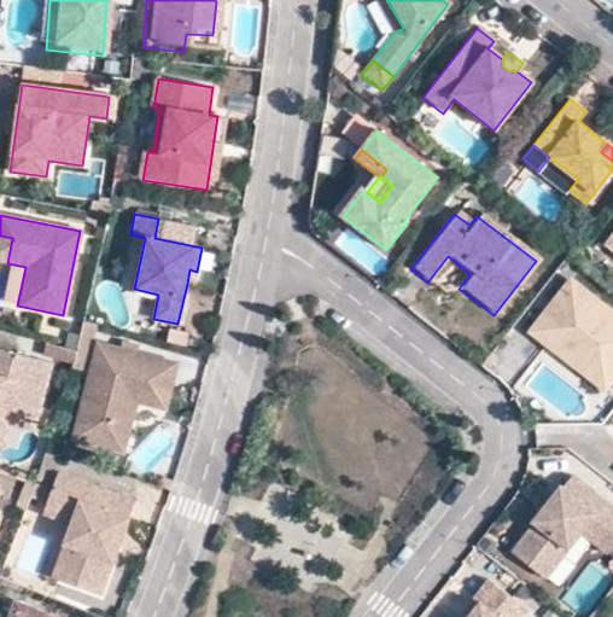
[(193,226),(158,219),(155,238),(190,245),(193,226)]
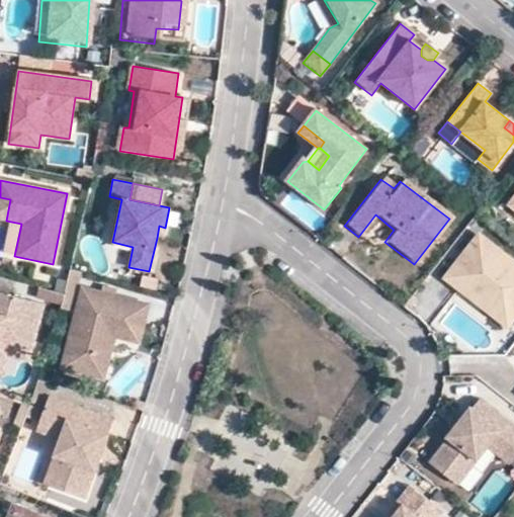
[(10,199),(0,197),(0,219),(6,221),(10,199)]
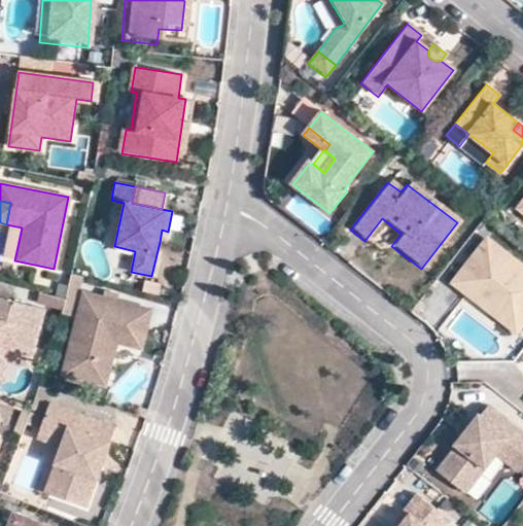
[(166,243),(168,232),(162,230),(160,242),(166,243)]
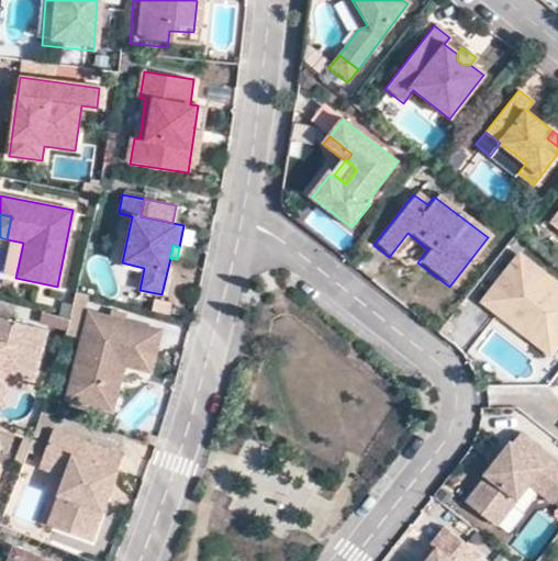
[(557,336),(557,292),(513,258),(489,290),(478,303),(512,328),(522,327),(532,335),(533,345),(545,354),(557,336)]
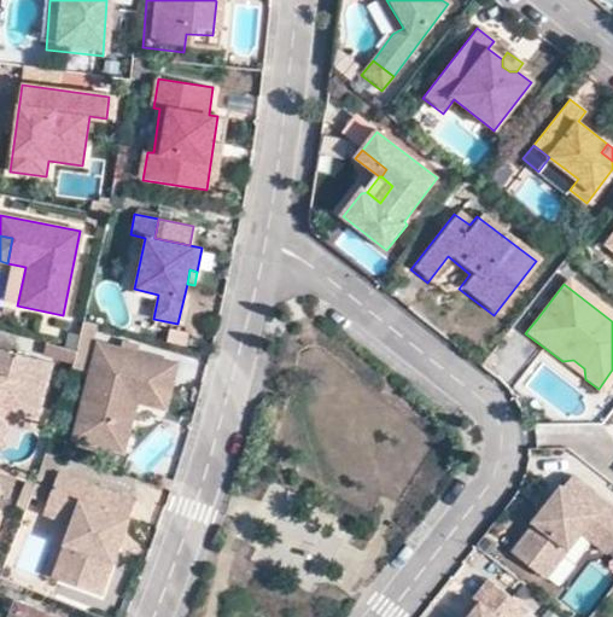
[(157,406),(169,359),(97,342),(73,437),(123,450),(136,400),(157,406)]
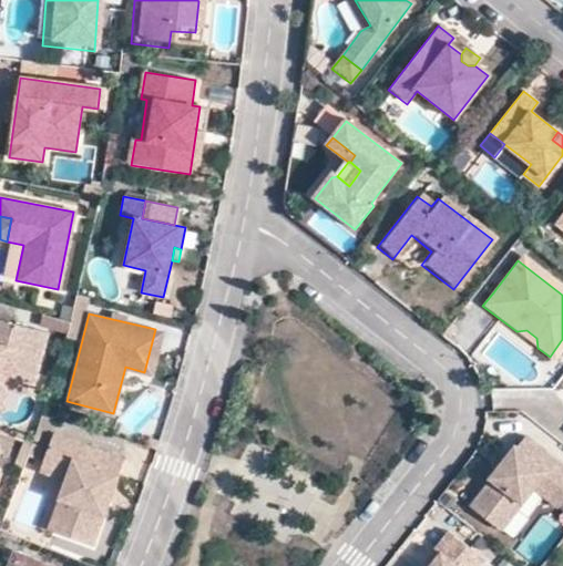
[(42,338),(0,326),(0,383),(29,390),(42,338)]
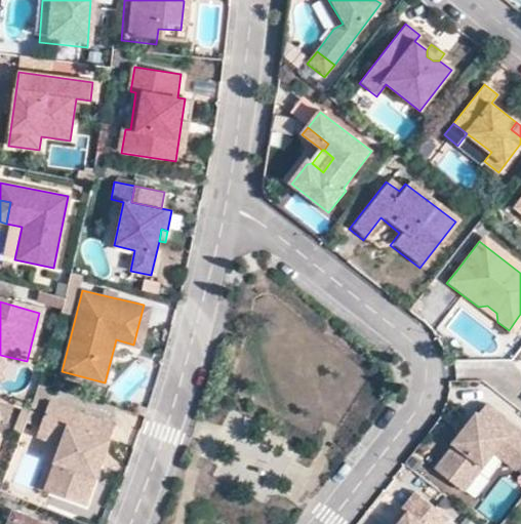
[(139,346),(150,307),(144,305),(133,345),(139,346)]
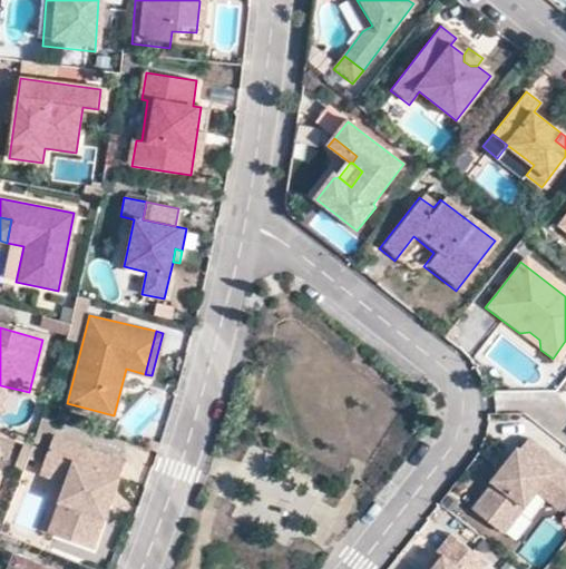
[(539,340),(529,332),(519,333),(540,350),(539,340)]
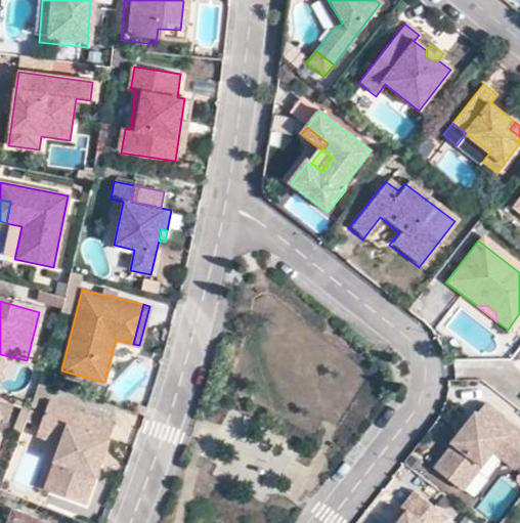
[(27,360),(0,354),(0,375),(3,364),(24,369),(27,360)]
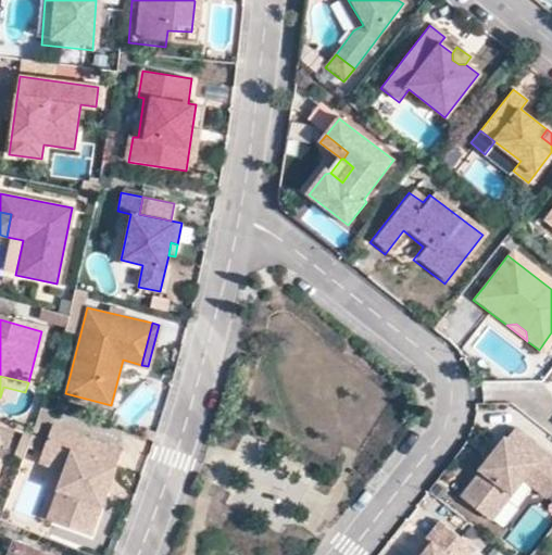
[(507,428),(500,438),(531,463),(540,452),(507,428)]
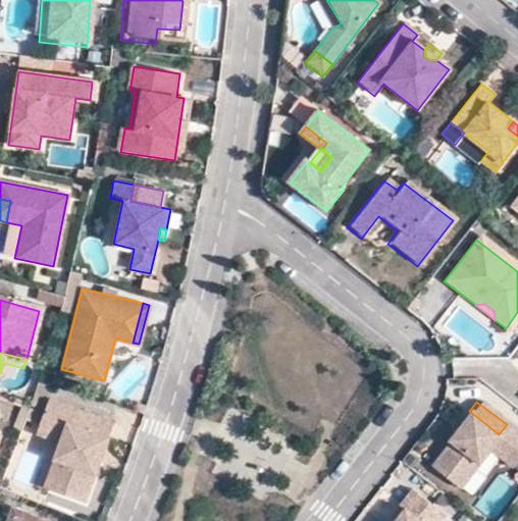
[(111,425),(45,404),(36,432),(53,437),(58,447),(48,477),(53,479),(48,495),(86,506),(99,465),(93,462),(97,451),(102,453),(111,425)]
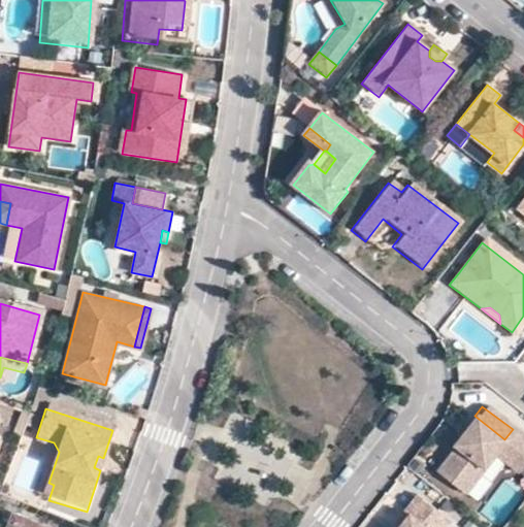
[(504,439),(475,416),(451,447),(452,448),(433,473),(463,496),(493,457),(515,473),(523,462),(523,438),(513,429),(504,439)]
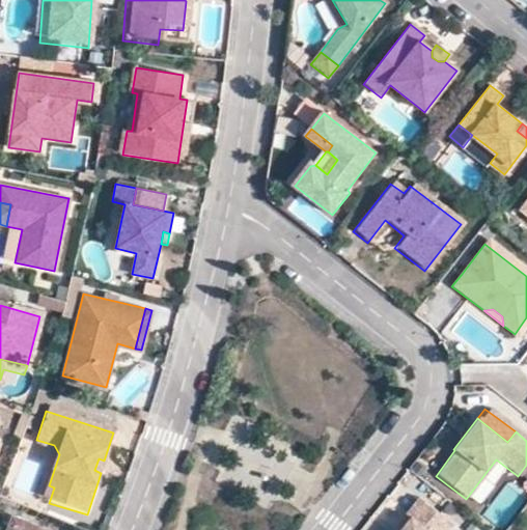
[(54,445),(36,440),(34,446),(59,454),(54,445)]
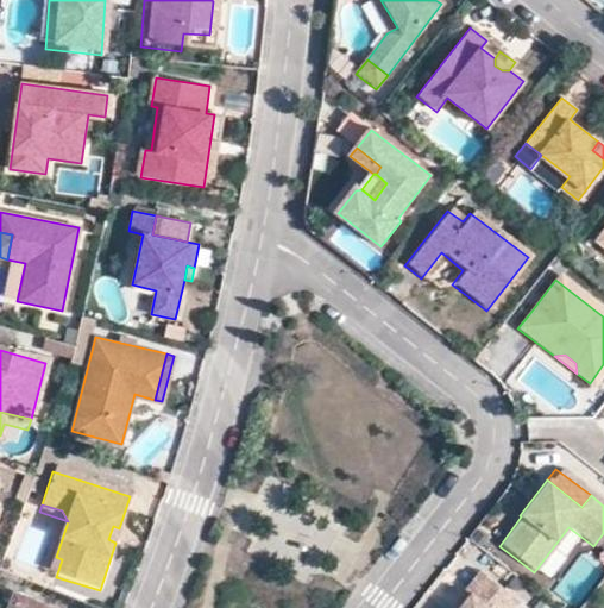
[(115,543),(119,528),(113,526),(108,539),(115,543)]
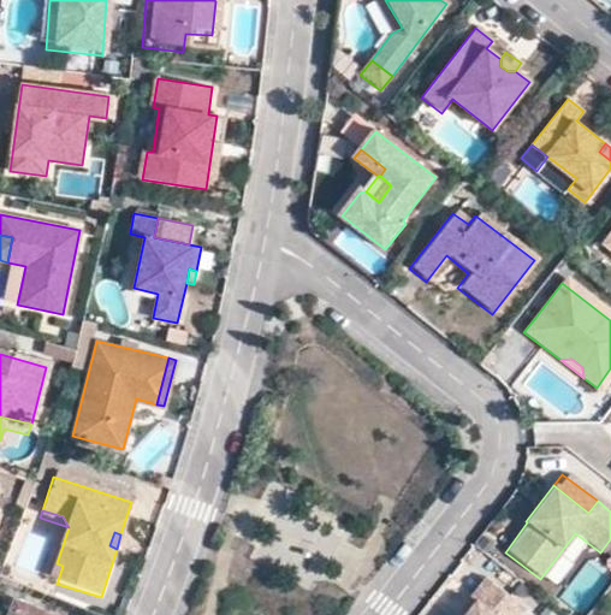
[(57,584),(63,566),(57,563),(52,581),(57,584)]
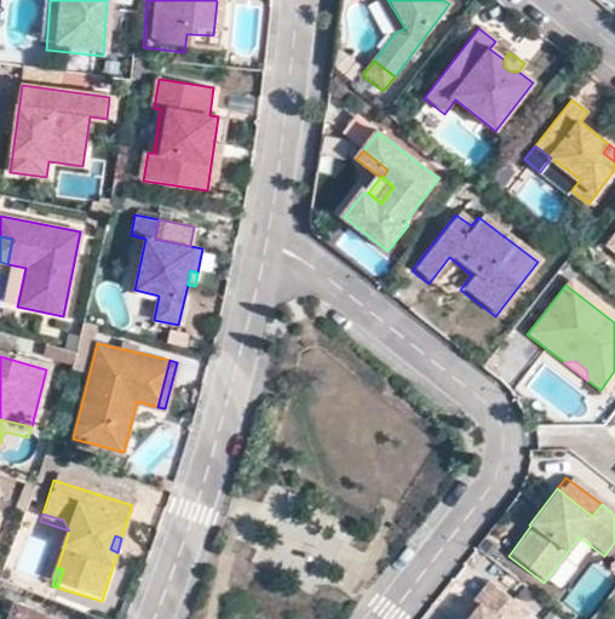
[(465,618),(490,588),(484,583),(457,618),(465,618)]
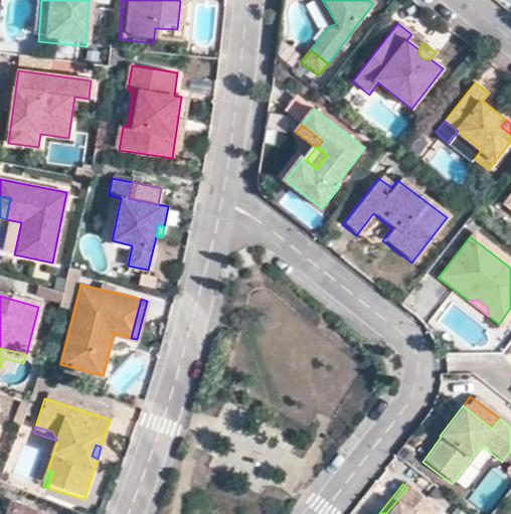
[(434,513),(437,510),(407,488),(386,513),(434,513)]
